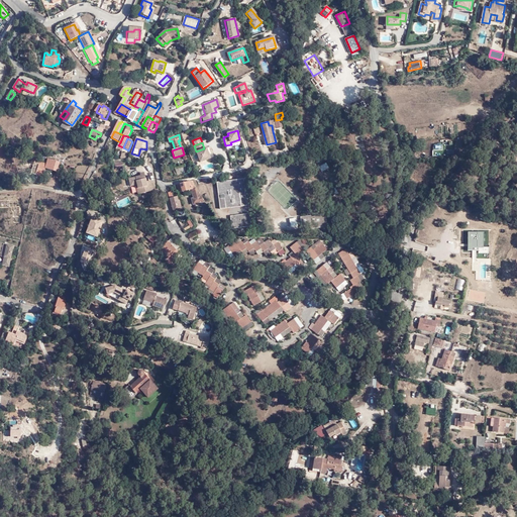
[(204,148),(196,151),(200,162),(210,159),(206,147),(204,148)]
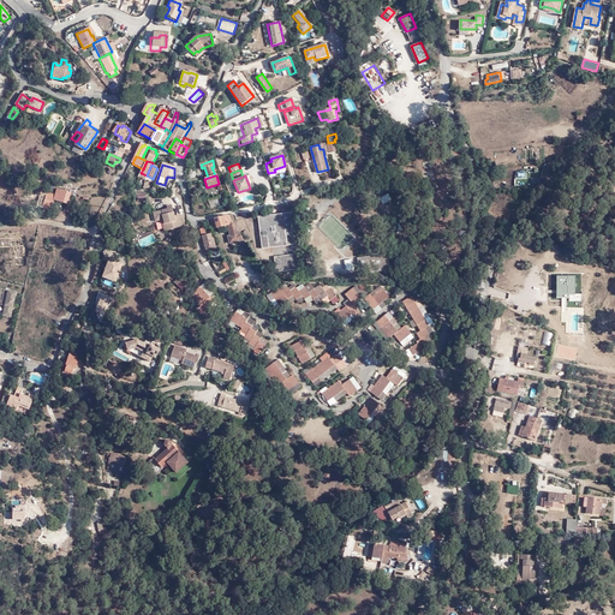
[(71,192),(59,187),(55,193),(48,191),(43,207),(52,209),(55,199),(72,204),(73,199),(70,198),(71,192)]
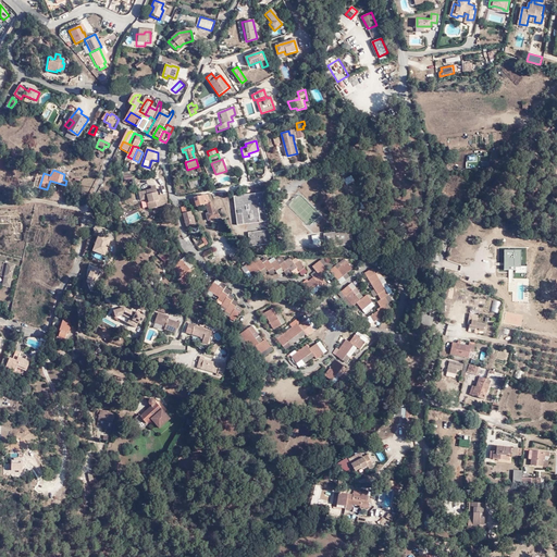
[(347,185),(356,182),(353,175),(344,178),(347,185)]
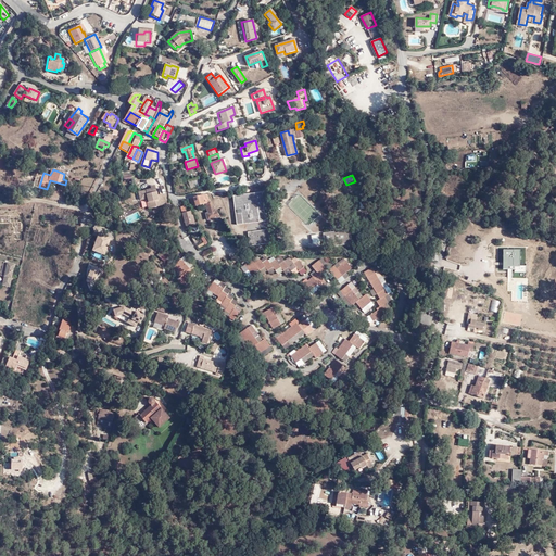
[(190,188),(203,185),(201,177),(188,180),(190,188)]
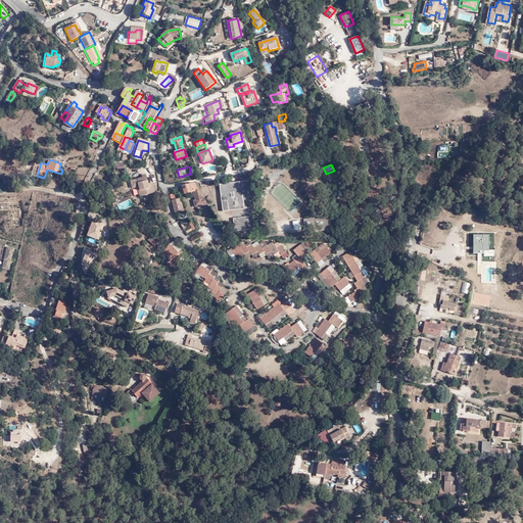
[(139,189),(137,189),(138,195),(153,192),(151,183),(147,184),(146,177),(142,178),(130,180),(131,187),(136,186),(138,185),(139,189)]
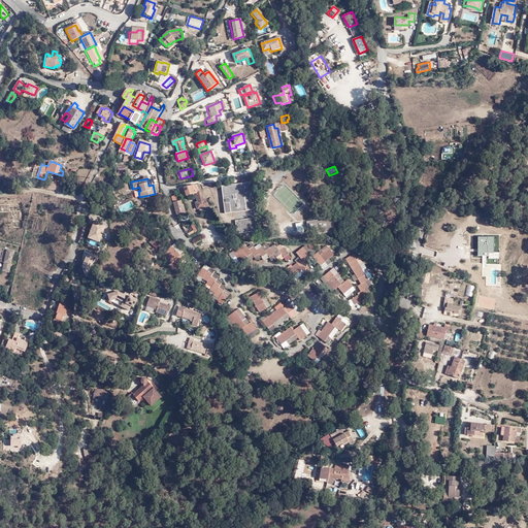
[(254,210),(250,183),(223,186),(226,213),(254,210)]
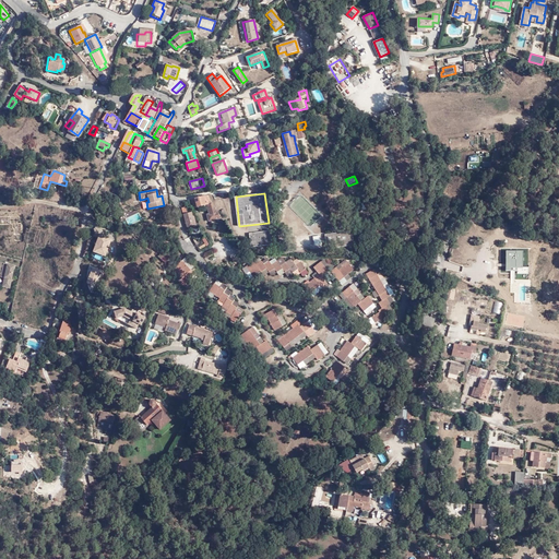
[(207,195),(192,200),(193,207),(194,207),(199,206),(204,205),(207,204),(210,214),(209,214),(210,219),(219,217),(219,214),(207,195)]
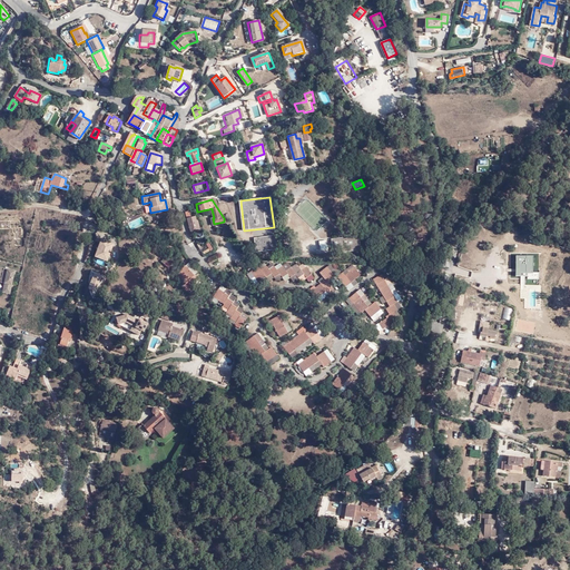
[(190,212),(187,213),(192,234),(199,232),(196,217),(192,218),(190,212)]
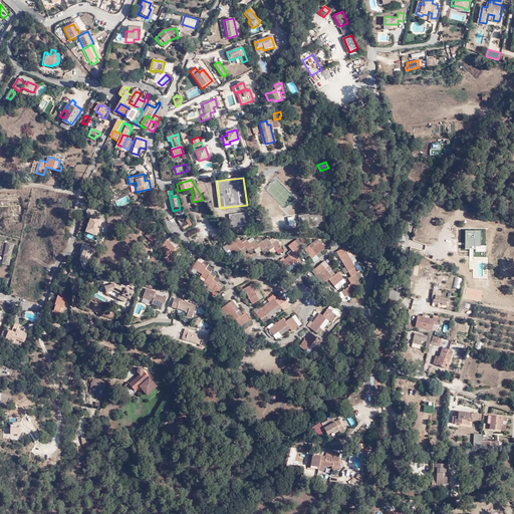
[(250,225),(249,212),(230,214),(232,227),(250,225)]
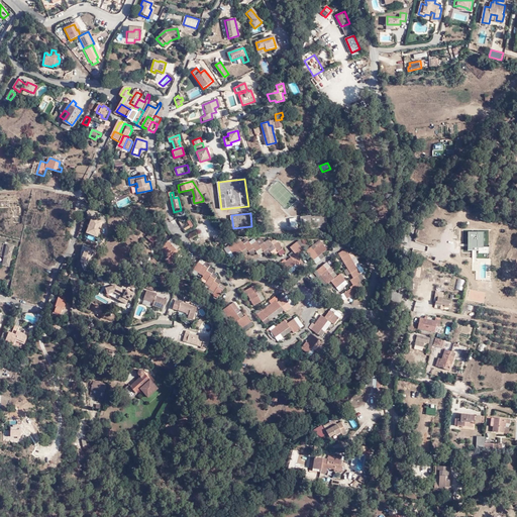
[(301,229),(326,227),(325,214),(300,217),(301,229)]
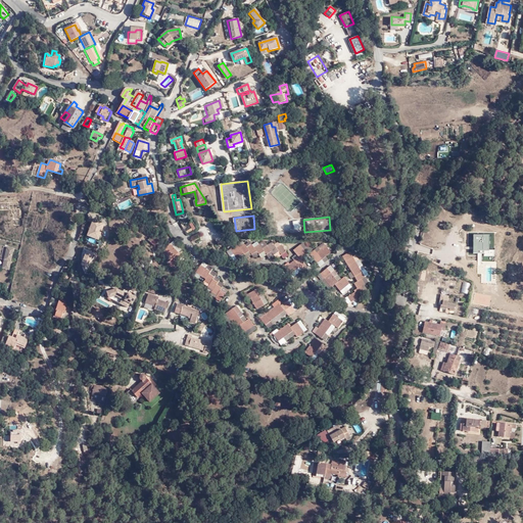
[(99,240),(105,223),(93,219),(87,235),(99,240)]
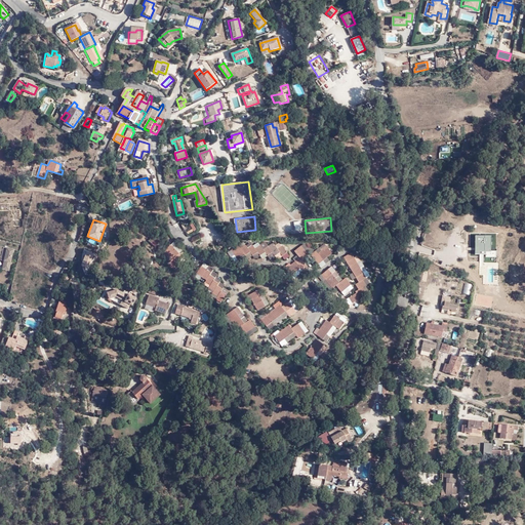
[(188,226),(189,233),(196,231),(195,224),(188,226)]
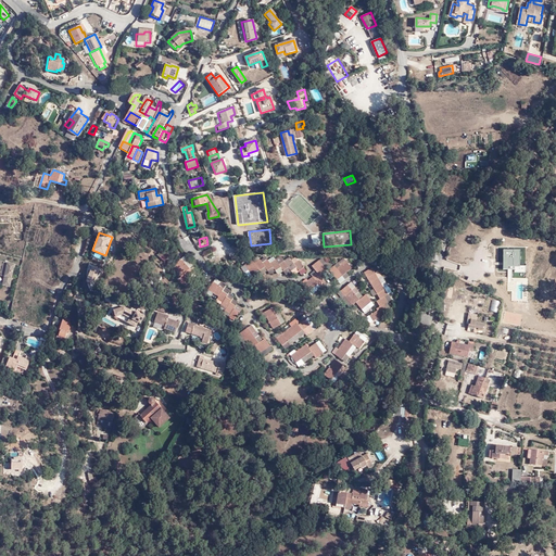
[(507,267),(516,267),(520,267),(521,250),(504,250),(504,257),(507,257),(507,267)]
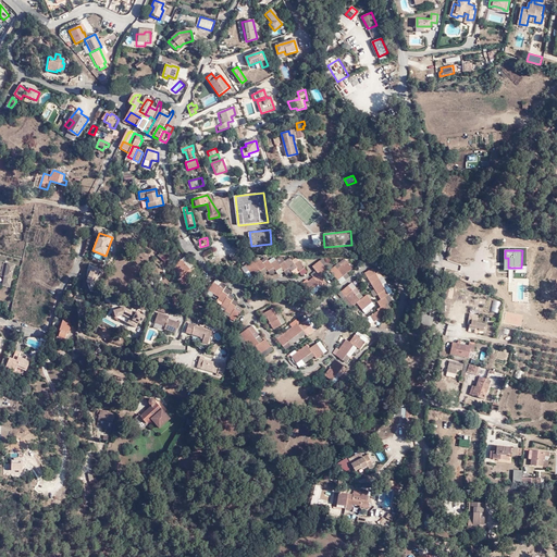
[(215,251),(205,259),(208,265),(219,258),(215,251)]
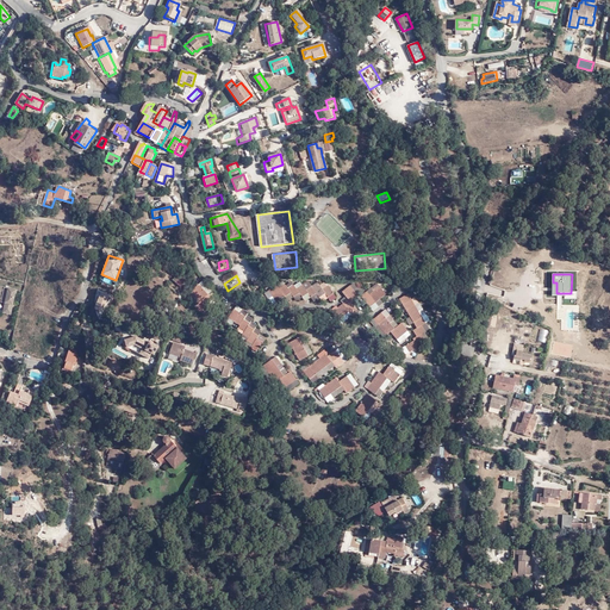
[(566,297),(566,293),(556,293),(556,282),(553,282),(552,297),(566,297)]
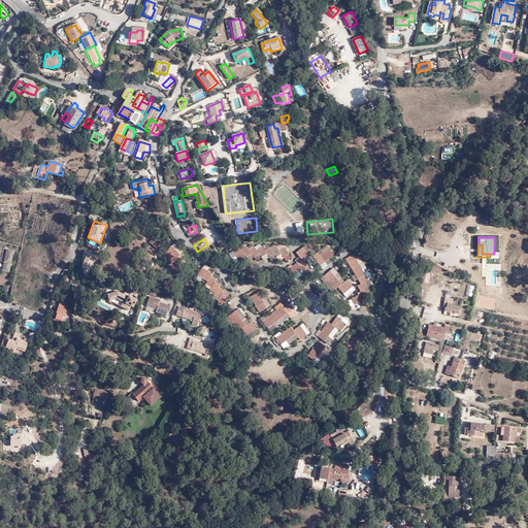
[(9,270),(12,253),(0,249),(0,263),(3,264),(2,268),(9,270)]
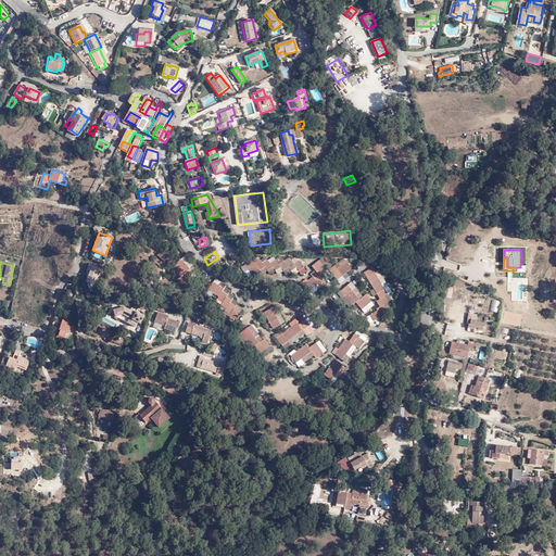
[(317,264),(325,274),(328,272),(321,262),(317,264)]
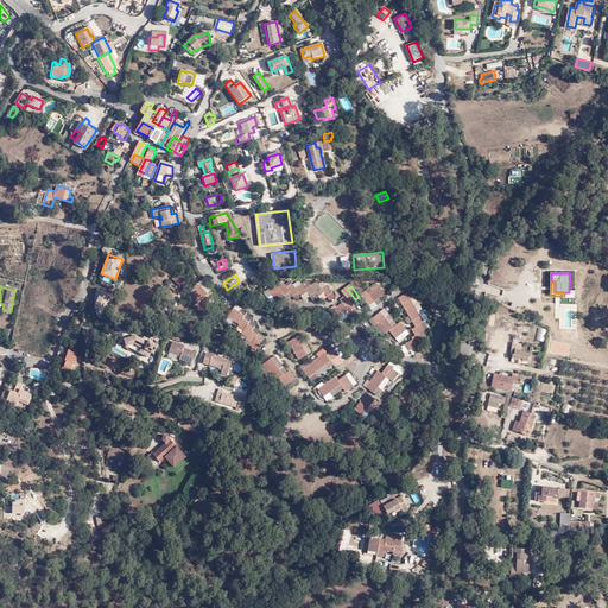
[(385,293),(379,286),(363,298),(368,305),(385,293)]
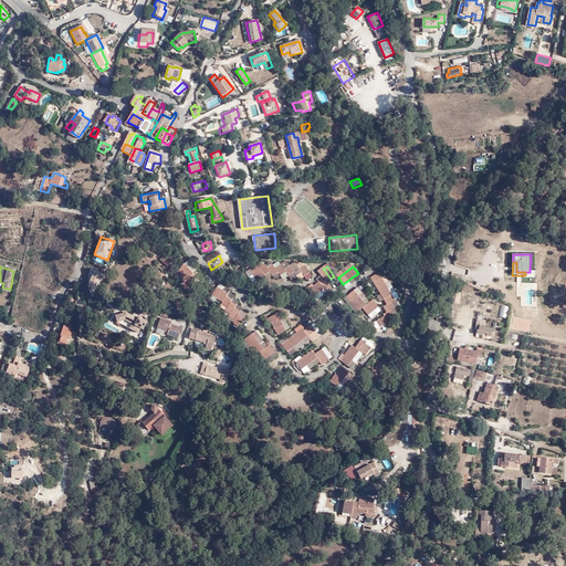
[(308,274),(303,268),(299,271),(296,268),(292,271),(289,268),(284,271),(281,268),(276,271),(274,268),(270,271),(265,268),(260,272),(257,269),(251,273),(259,283),(265,279),(266,281),(272,276),(274,280),(279,275),(281,279),(286,274),(290,279),(294,275),(296,278),(301,274),(303,279),(308,274)]
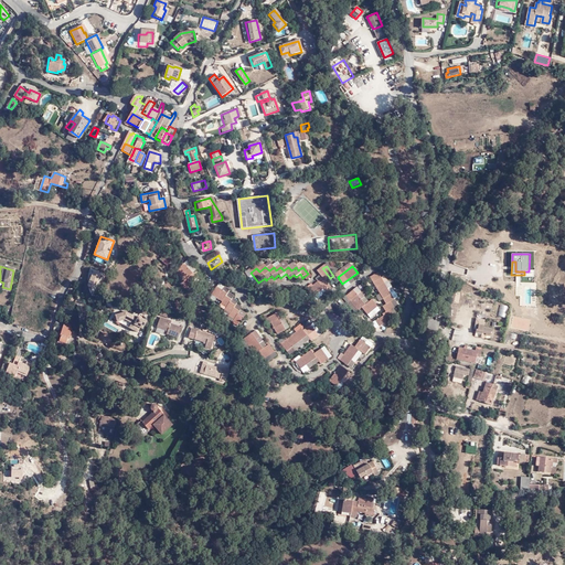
[(193,277),(183,268),(178,275),(187,283),(184,286),(190,290),(195,285),(191,280),(193,277)]
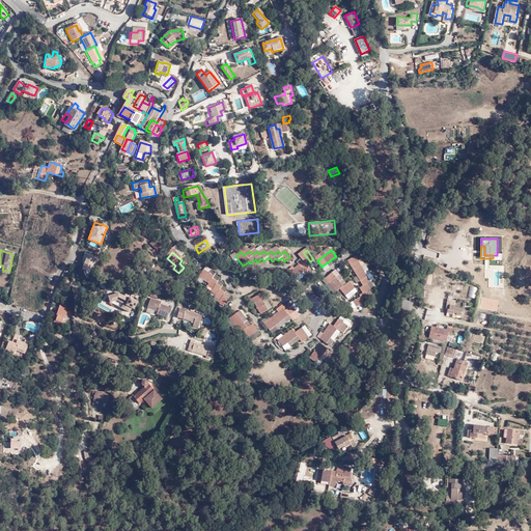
[(304,267),(310,261),(303,252),(296,257),(301,263),(287,274),(292,281),(307,271),(304,267)]
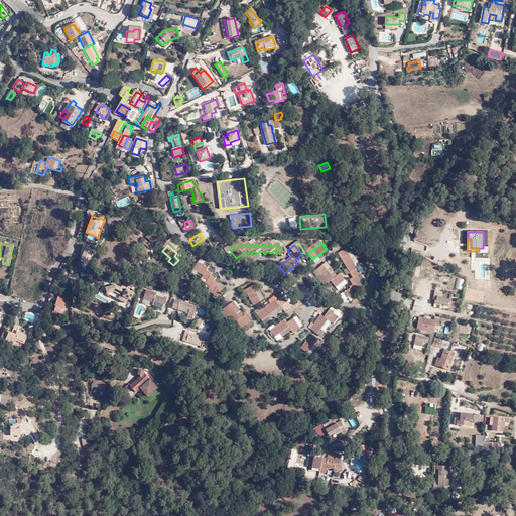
[(81,261),(91,262),(92,247),(82,246),(81,261)]
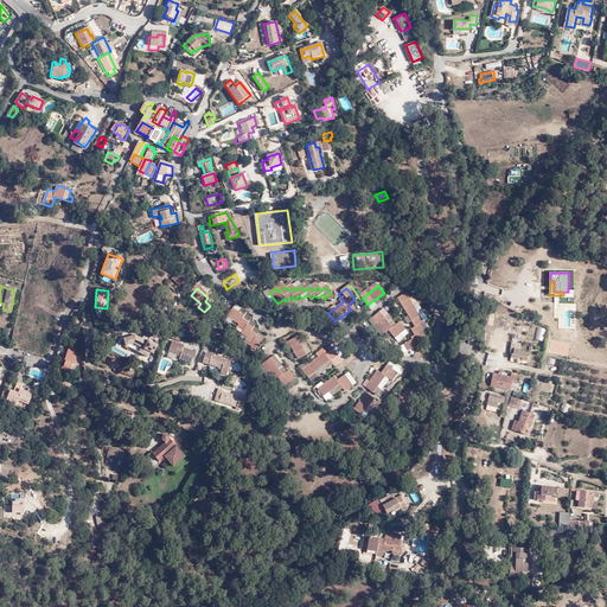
[(426,320),(408,293),(400,299),(417,326),(413,330),(416,334),(414,337),(415,338),(407,343),(410,349),(419,344),(417,343),(425,338),(422,332),(426,330),(422,324),(426,320)]
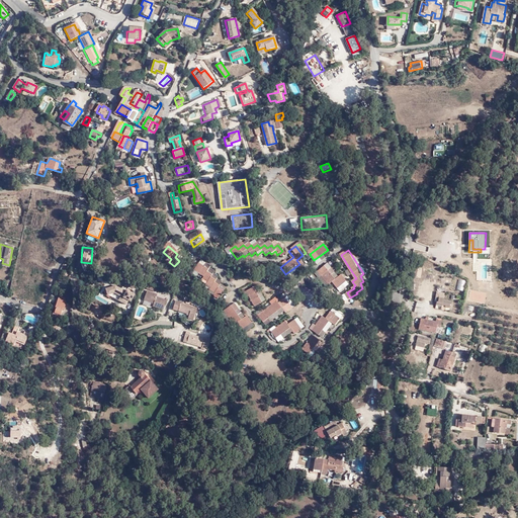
[(301,267),(299,264),(285,274),(288,277),(301,267)]
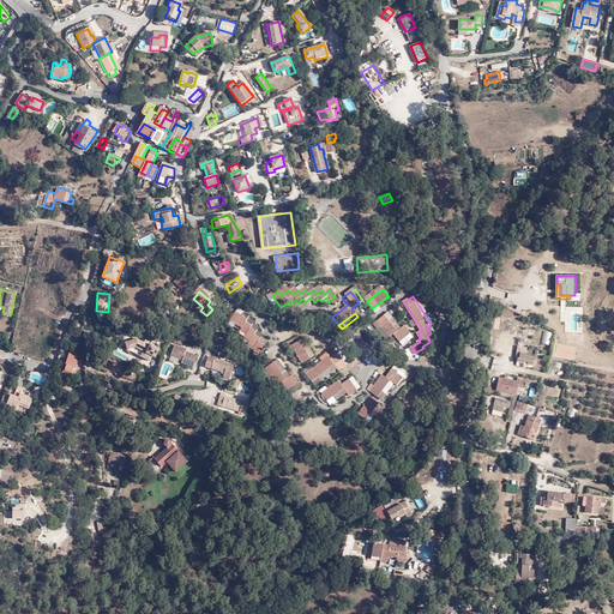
[(251,320),(241,314),(236,320),(247,329),(245,332),(250,335),(247,338),(254,343),(252,345),(258,350),(256,354),(260,356),(266,348),(260,344),(262,343),(257,338),(259,335),(252,330),(253,327),(250,324),(251,320)]
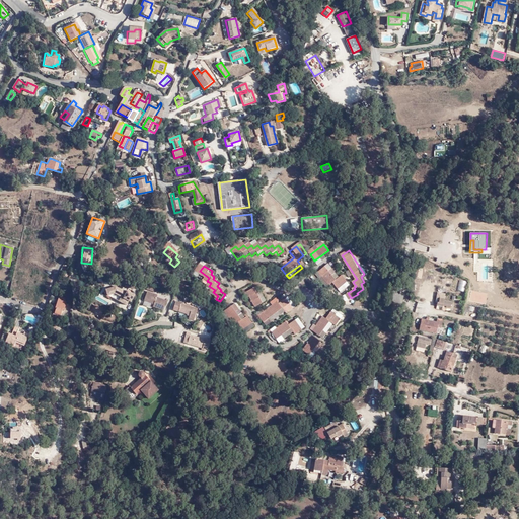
[(348,282),(343,275),(336,280),(326,268),(319,273),(329,285),(334,283),(338,288),(348,282)]
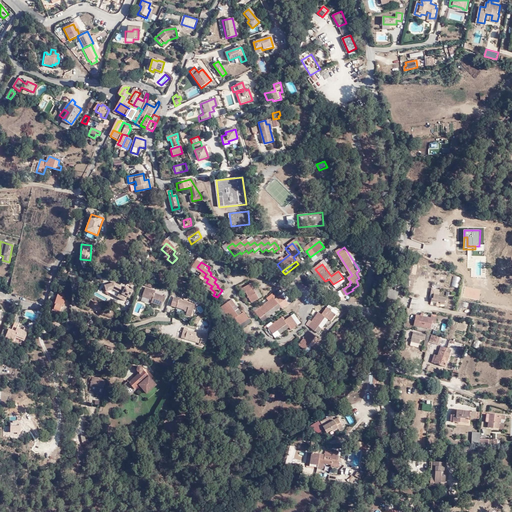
[(451,286),(458,287),(460,277),(453,276),(451,286)]
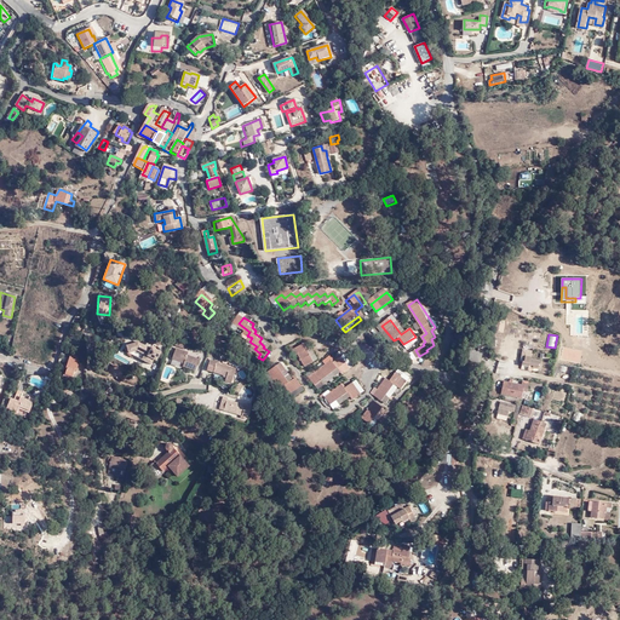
[(155,354),(159,355),(160,351),(151,348),(150,349),(136,343),(125,346),(128,354),(151,365),(154,359),(155,354)]
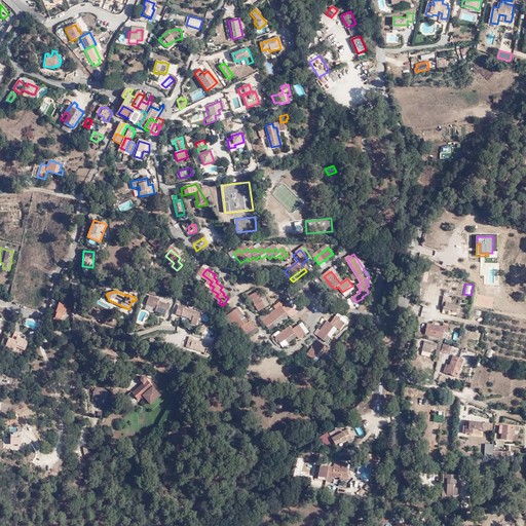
[(259,293),(268,307),(272,305),(263,291),(259,293)]
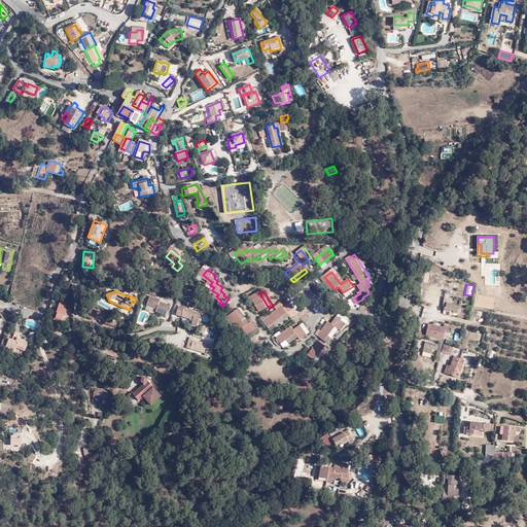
[(260,313),(269,308),(259,293),(252,297),(260,313)]
